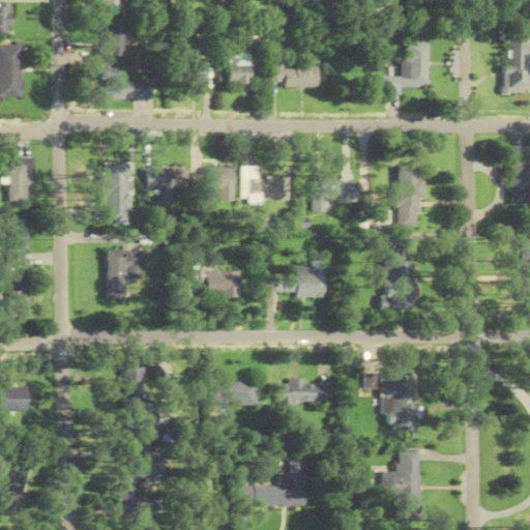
[(0,30),(11,31),(10,6),(0,6),(0,30)]
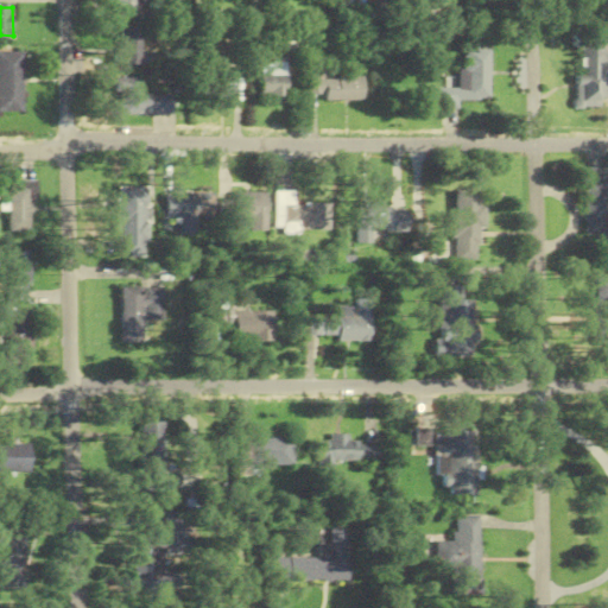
[(154,65),(154,54),(143,54),(143,29),(122,29),(122,65),(154,65)]
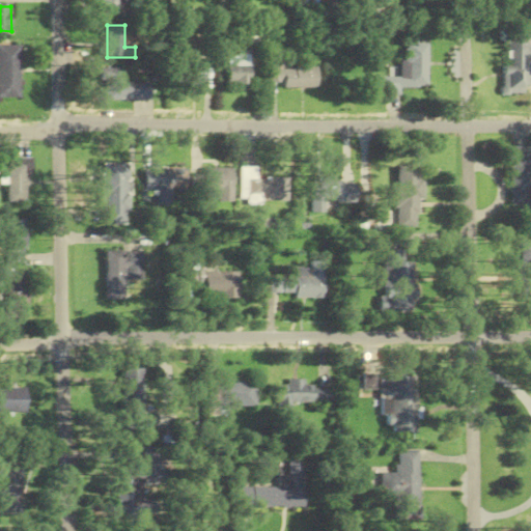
[(530,29),(502,29),(502,43),(505,43),(504,94),(524,94),(524,86),(530,86),(530,29)]
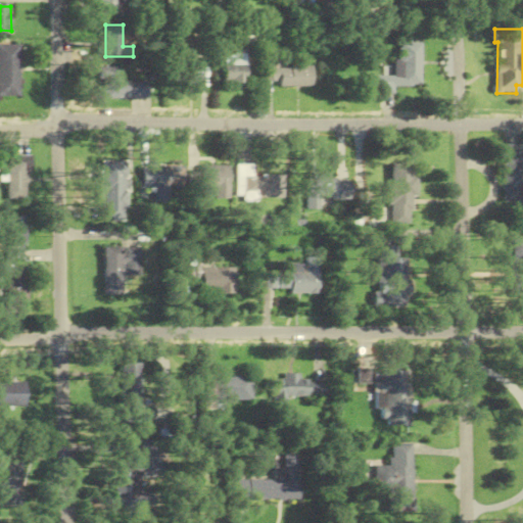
[(422,86),(422,43),(397,43),(397,77),(378,76),(377,94),(395,94),(395,86),(422,86)]
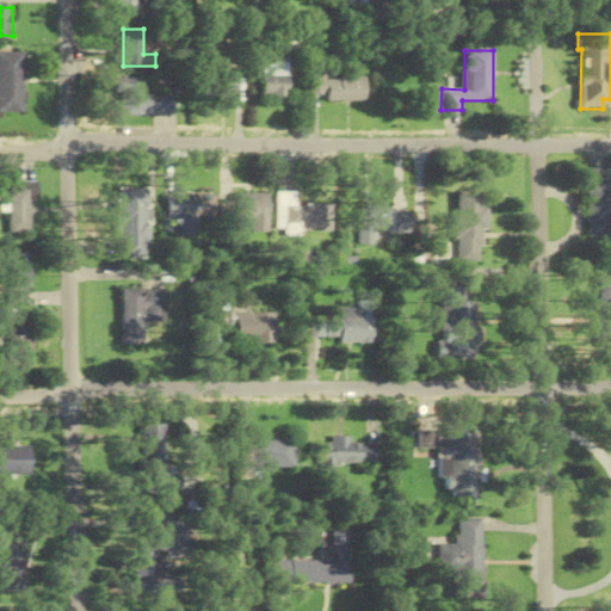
[(0,112),(25,113),(25,53),(0,51),(0,112)]
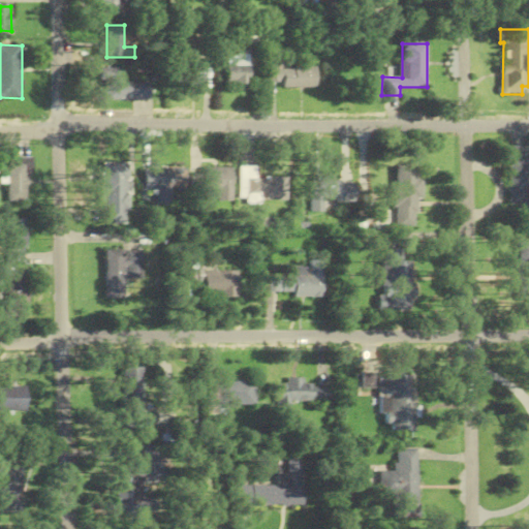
[(227,85),(250,85),(250,56),(227,56),(227,85)]
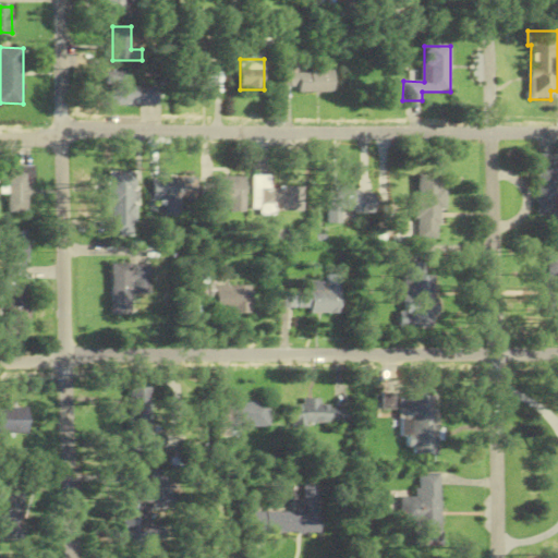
[(216,88),(215,65),(195,67),(196,89),(216,88)]
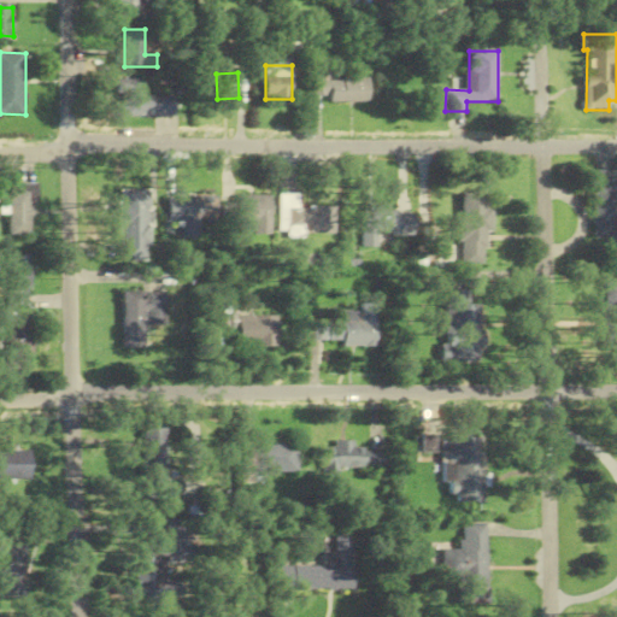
[(145,97),(145,80),(123,80),(123,117),(176,117),(176,97),(145,97)]
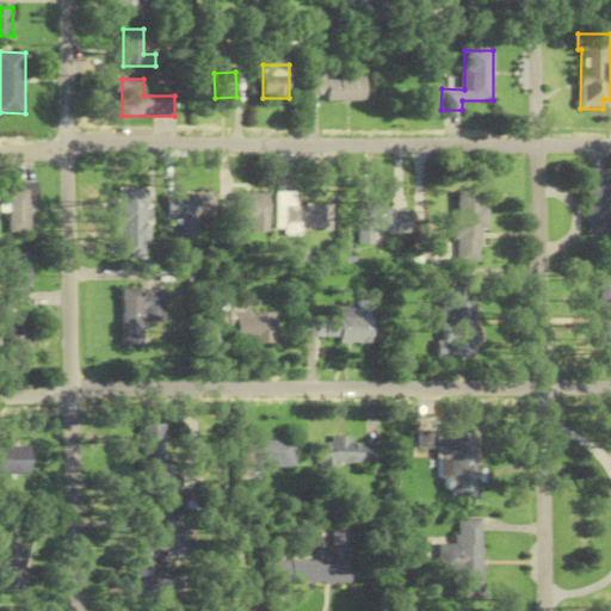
[(313,79),(313,102),(366,102),(366,79),(313,79)]
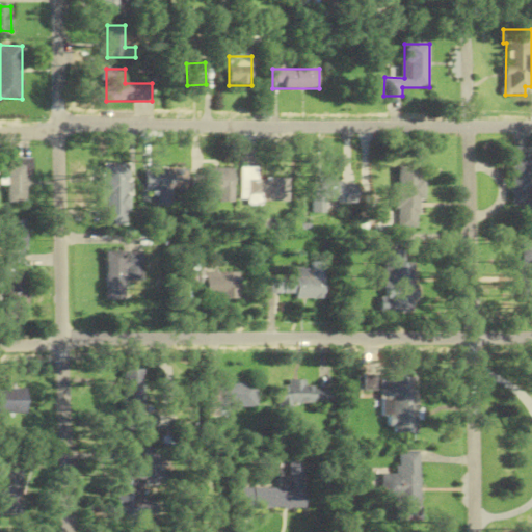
[(531,147),(512,147),(512,206),(531,205),(531,147)]
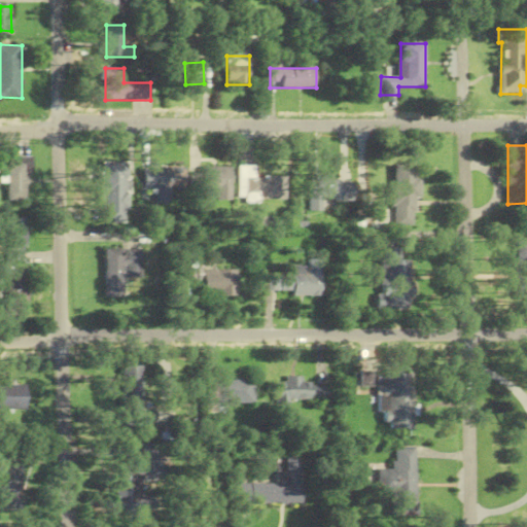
[(9,202),(30,202),(30,157),(9,157),(9,202)]
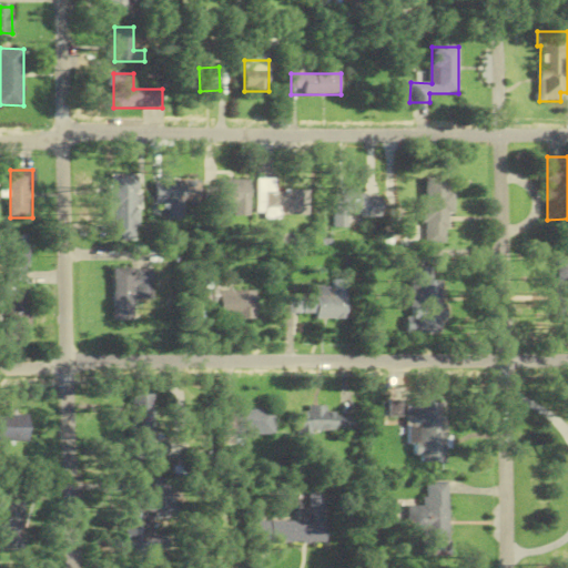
[(110,241),(139,241),(139,174),(110,174),(110,241)]
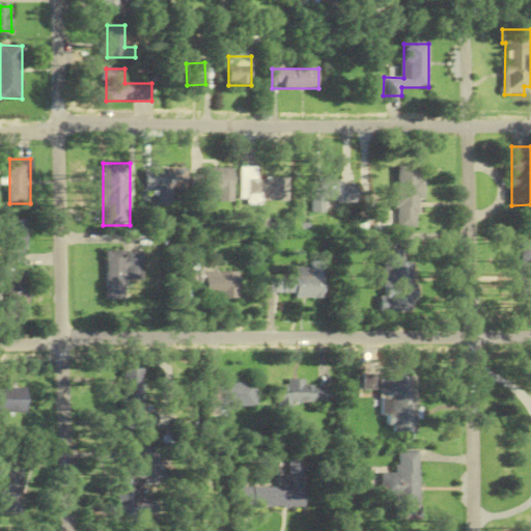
[(289,201),(289,177),(259,178),(259,166),(240,167),(241,202),(289,201)]
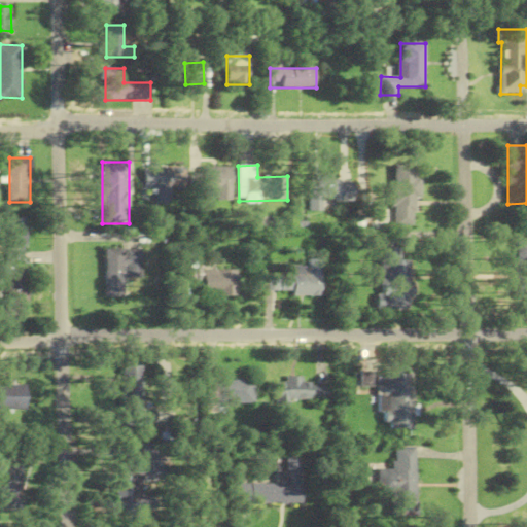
[(419,197),(419,165),(393,165),(393,225),(415,225),(415,197),(419,197)]
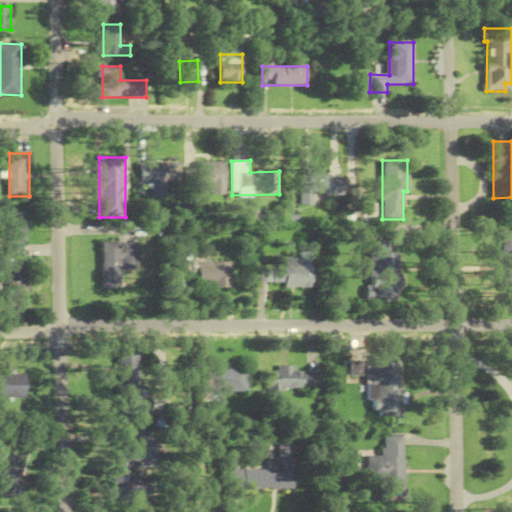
[(210,193),(225,193),(225,162),(195,162),(195,185),(210,185),(210,193)]
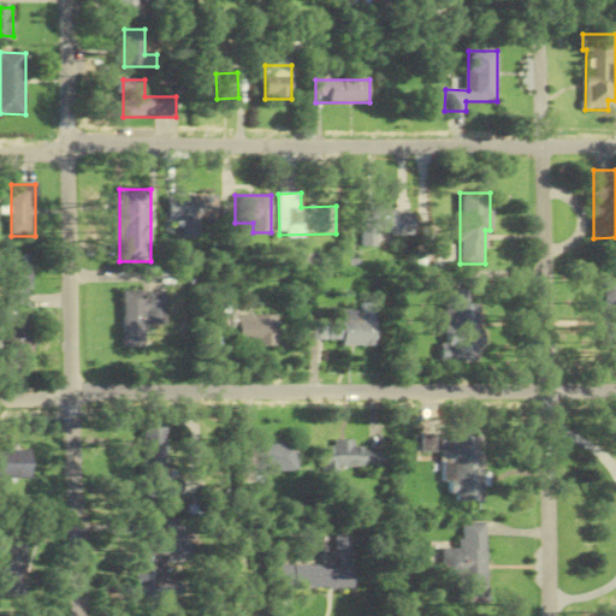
[(169,218),(182,218),(182,236),(209,236),(209,199),(169,199),(169,218)]
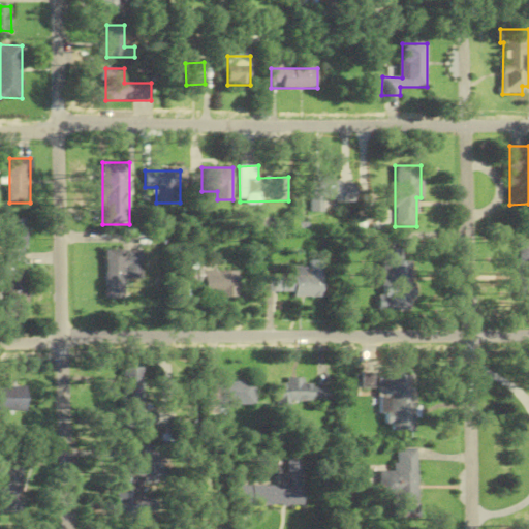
[(311,212),(324,212),(324,201),(354,201),(354,179),(311,178),(311,212)]
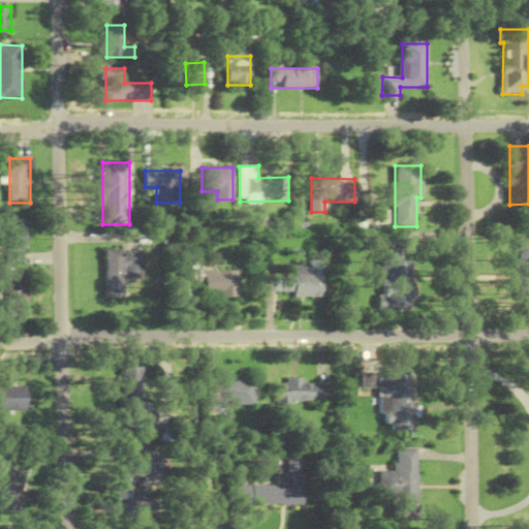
[(528,241),(517,241),(516,299),(528,299),(528,241)]
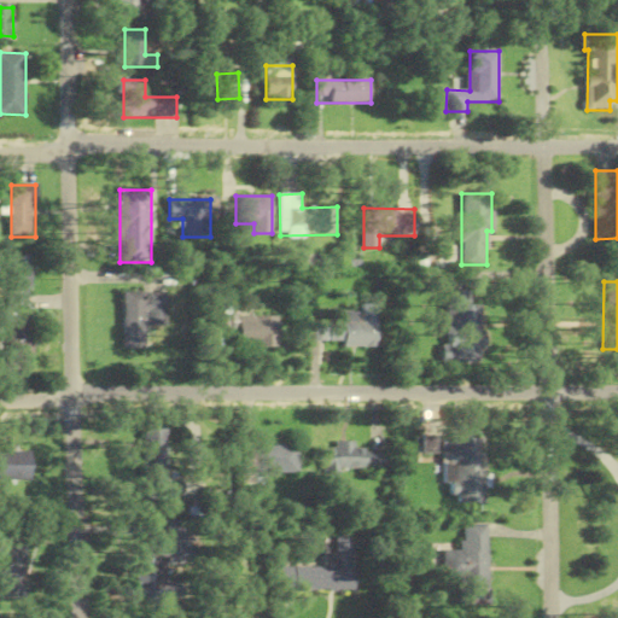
[(445,362),(481,362),(481,304),(470,304),(470,290),(444,290),(445,362)]
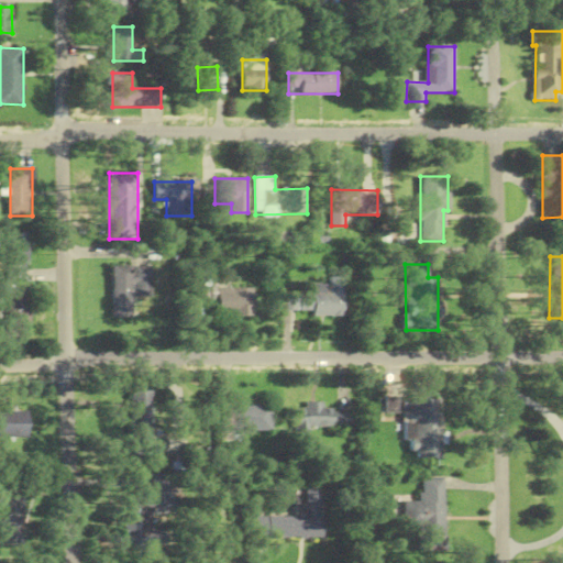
[(132,318),(132,295),(152,295),(152,266),(112,266),(112,318),(132,318)]
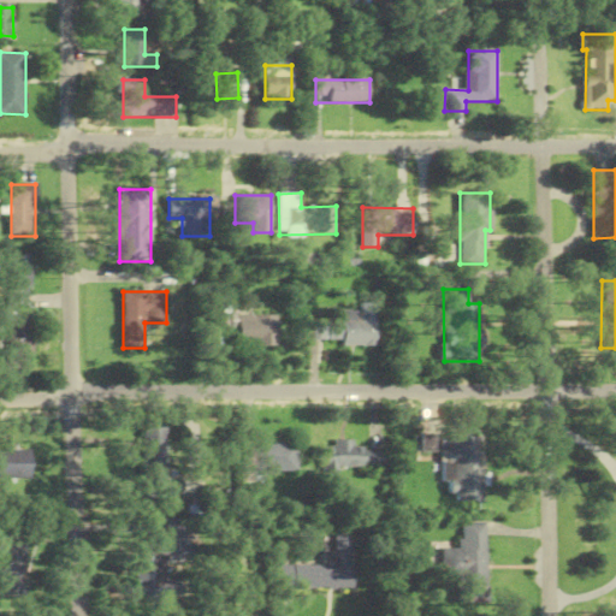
[(311,342),(375,343),(375,307),(311,306),(311,342)]
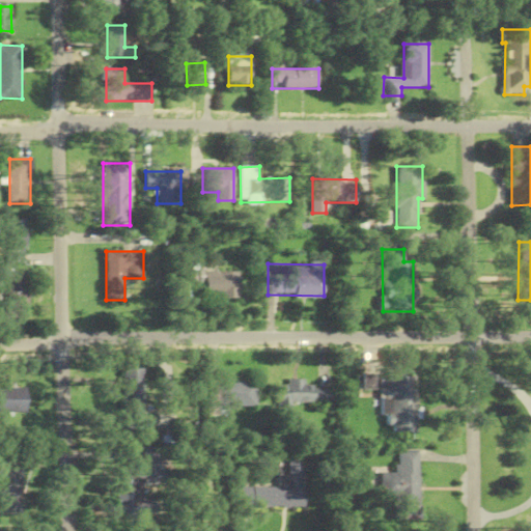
[(238,270),(186,271),(186,283),(204,283),(204,299),(239,298),(238,270)]
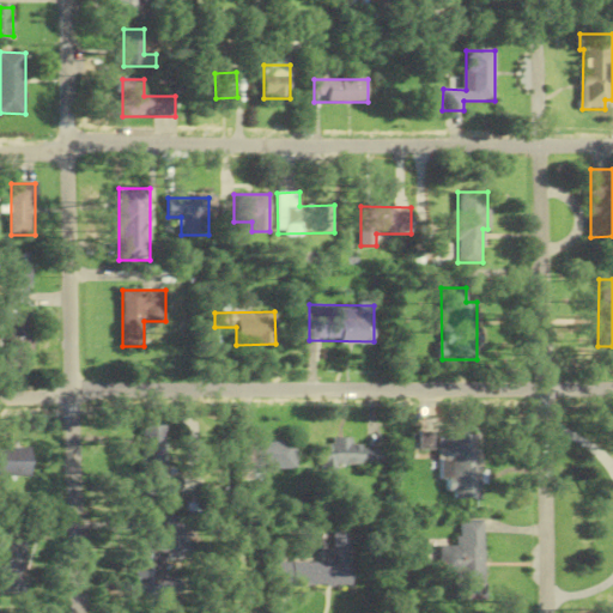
[(34,313),(11,313),(11,368),(34,368),(34,313)]
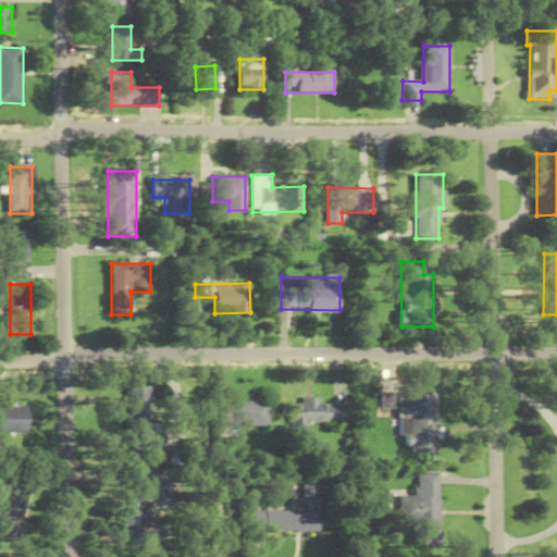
[(130,448),(151,447),(150,386),(128,386),(130,448)]
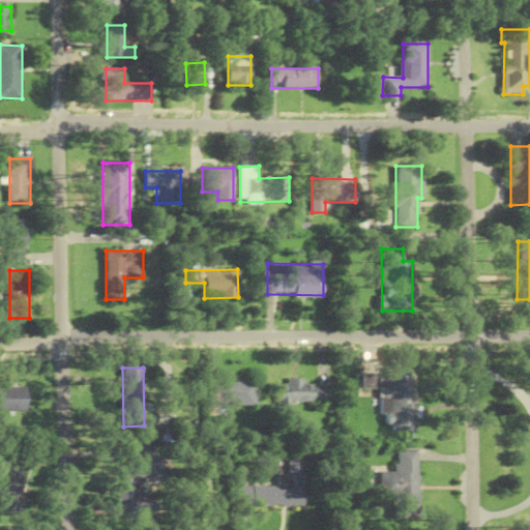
[(362,372),(361,389),(387,389),(387,431),(414,432),(415,373),(362,372)]
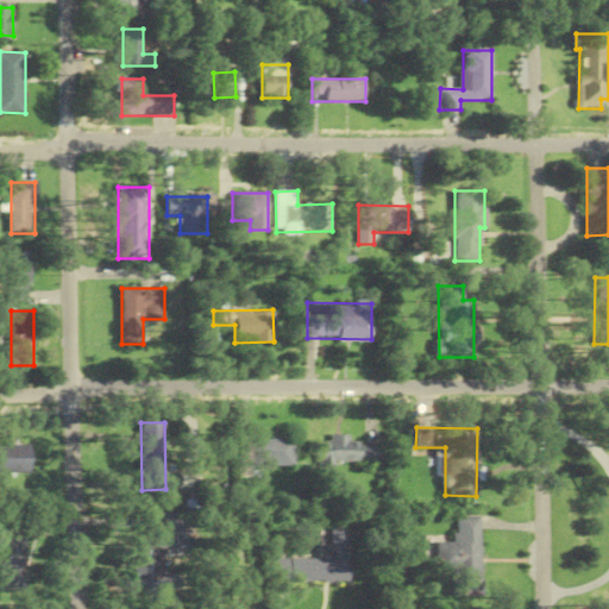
[(319,441),(319,476),(333,477),(333,462),(380,462),(380,444),(349,444),(349,435),(330,434),(330,443),(319,441)]
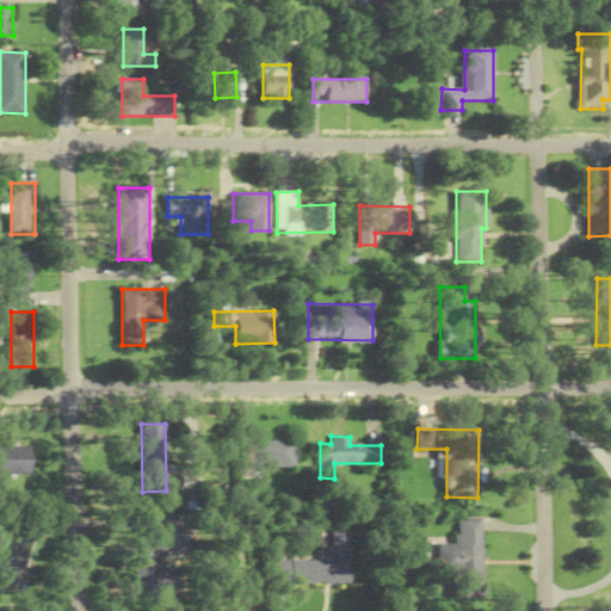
[(294,468),(294,440),(251,440),(251,468),(294,468)]
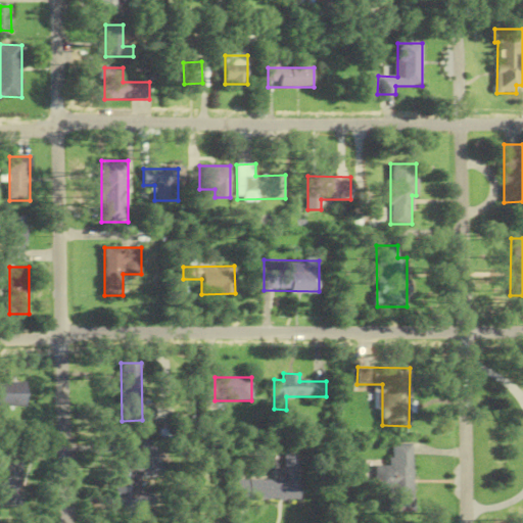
[(0,406),(27,406),(27,382),(0,382),(0,406)]
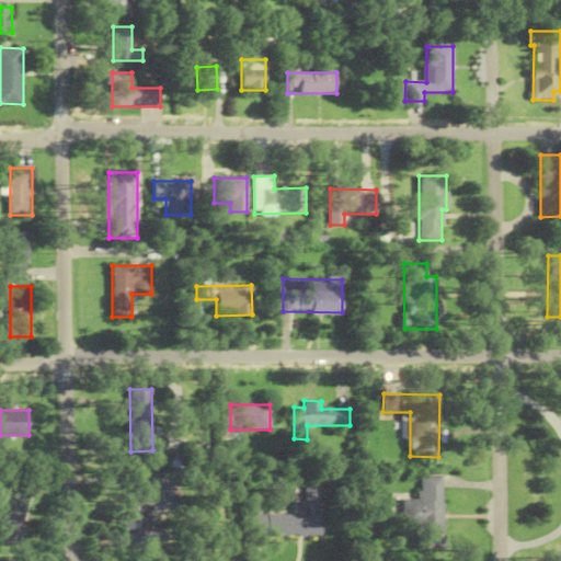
[(401,500),(402,524),(416,524),(416,539),(442,539),(441,476),(419,476),(419,500),(401,500)]
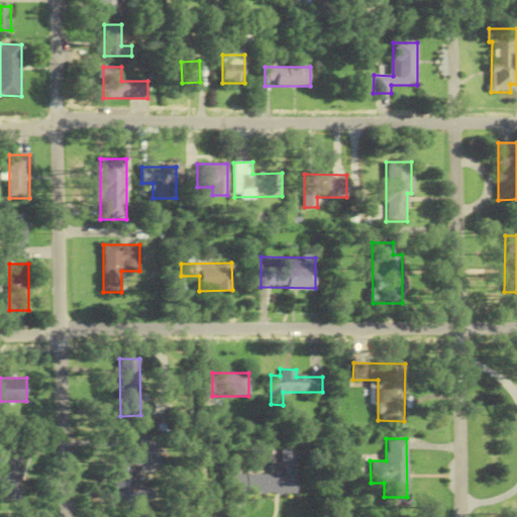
[(114,501),(136,501),(136,469),(158,469),(158,439),(137,439),(137,457),(114,457),(114,501)]
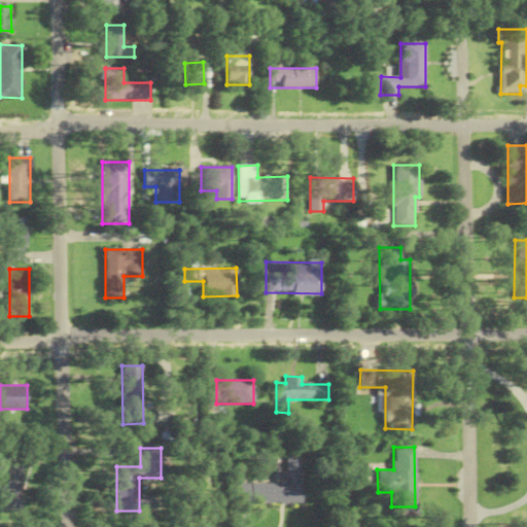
[(237,483),(237,503),(303,503),(303,458),(286,458),(286,471),(276,471),(276,484),(237,483)]
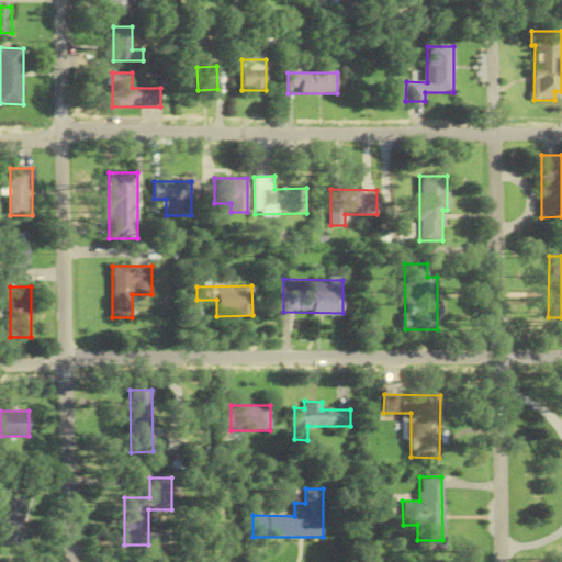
[(0,493),(0,543),(23,543),(23,494),(0,493)]
